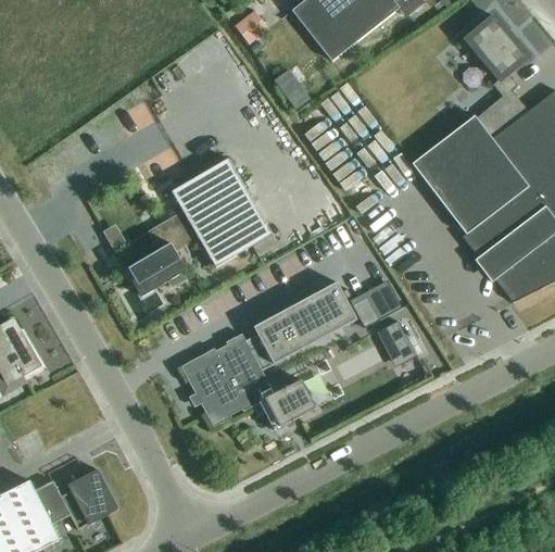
[(302,0),(291,9),(331,60),(399,7),(393,0),(302,0)]
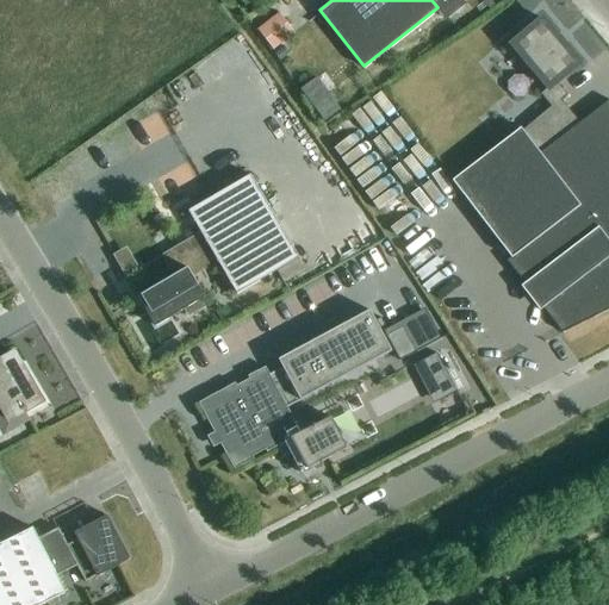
[(293,30),(278,10),(256,26),(273,47),(293,30)]
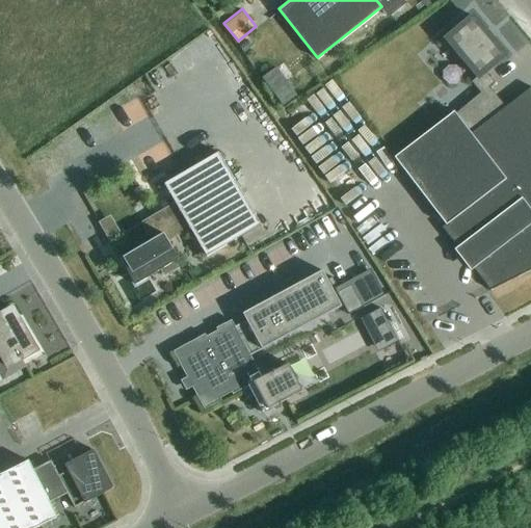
[(472,14),(445,35),(477,74),(471,79),(480,90),(455,111),(453,109),(393,155),(445,222),(442,225),(458,246),(481,229),(495,246),(472,264),(489,288),(530,266),(530,84),(505,104),(488,85),(494,80),(484,69),(505,52),(472,14)]
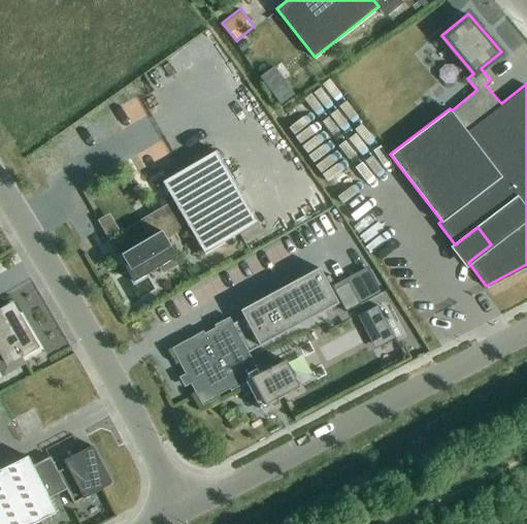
[(294,92),(284,78),(270,89),(280,102),(294,92)]
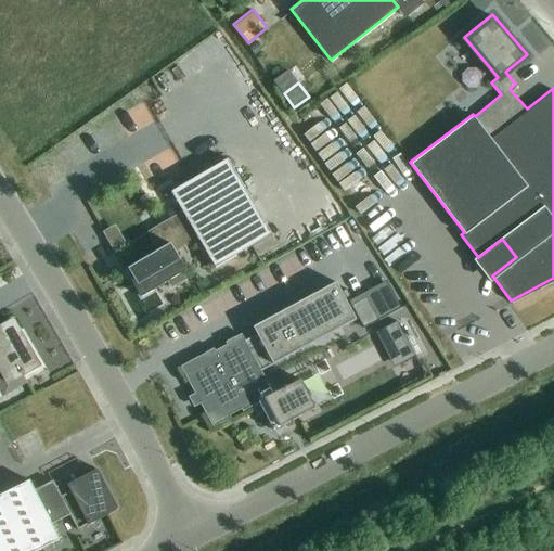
[(133,274),(130,277),(140,295),(167,279),(168,282),(183,273),(181,270),(185,268),(175,250),(198,236),(215,266),(271,232),(228,157),(170,190),(188,220),(165,233),(169,242),(128,266),(133,274)]
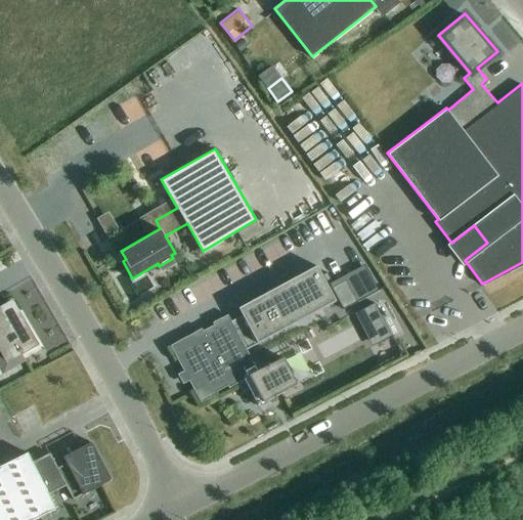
[(246,347),(336,299),(317,264),(238,306),(243,313),(230,319),(246,347)]
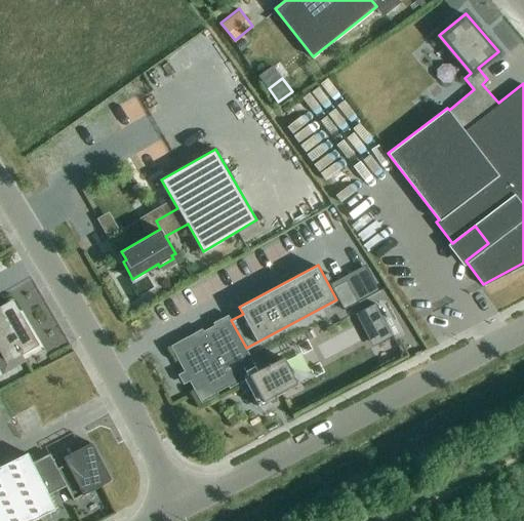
[(357,299),(346,280),(332,287),(344,307),(357,299)]
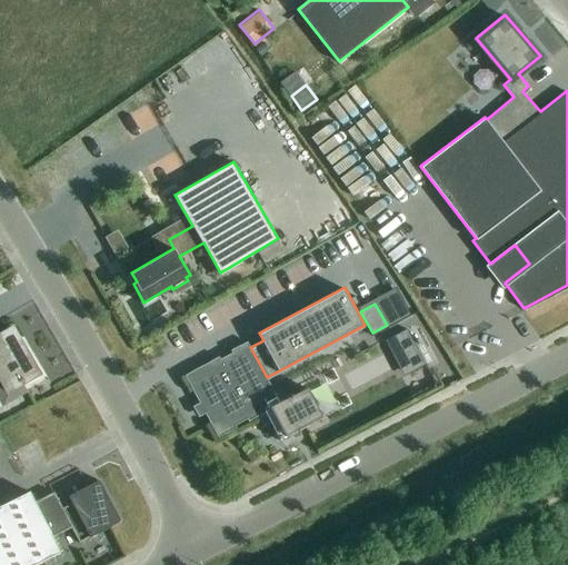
[(0,377),(8,390),(40,372),(12,326),(0,331),(0,377)]
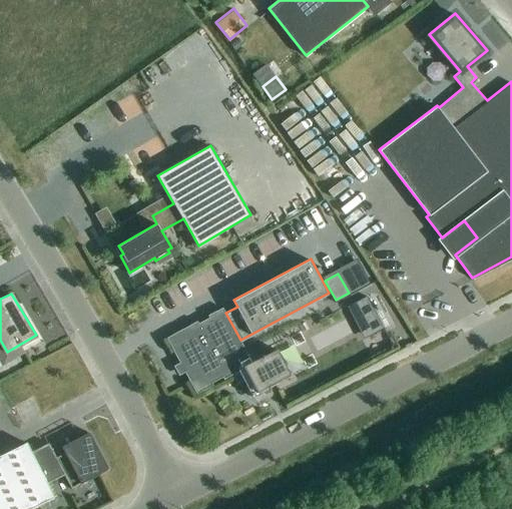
[(383,327),(367,295),(351,303),(368,335),(383,327)]
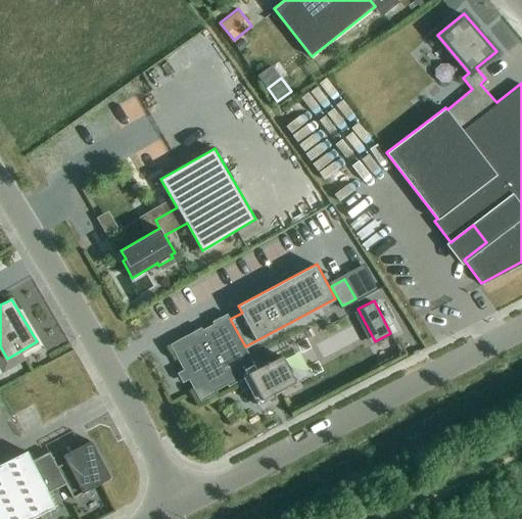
[(200,326),(169,342),(183,368),(181,369),(186,379),(188,378),(200,400),(217,391),(216,389),(227,383),(228,385),(237,381),(241,389),(248,386),(256,404),(296,382),(282,356),(257,369),(245,346),(230,319),(227,312),(211,320),(212,322),(202,328),(200,326)]
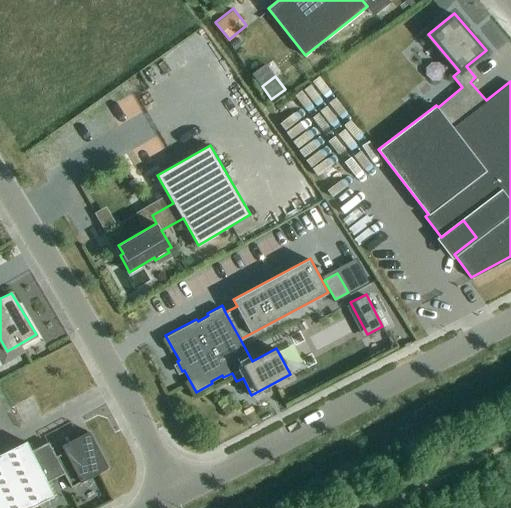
[(0,507),(29,507),(54,496),(47,481),(64,473),(70,485),(71,486),(81,481),(81,482),(108,467),(89,430),(61,445),(64,451),(56,455),(48,441),(31,449),(27,441),(0,454),(0,507)]
